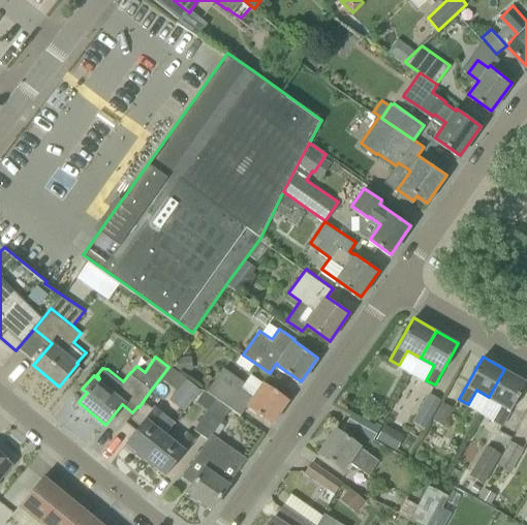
[(172,364),(168,367),(162,375),(178,389),(171,398),(185,409),(203,388),(172,364)]
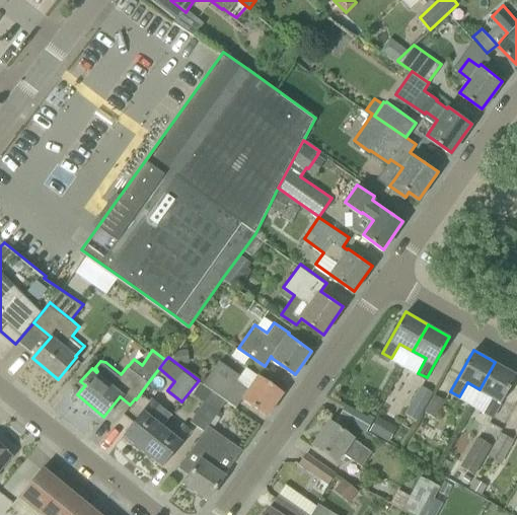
[(205,382),(227,399),(235,406),(242,395),(243,397),(267,415),(284,391),(260,374),(250,387),(237,378),(240,374),(220,360),(205,382)]
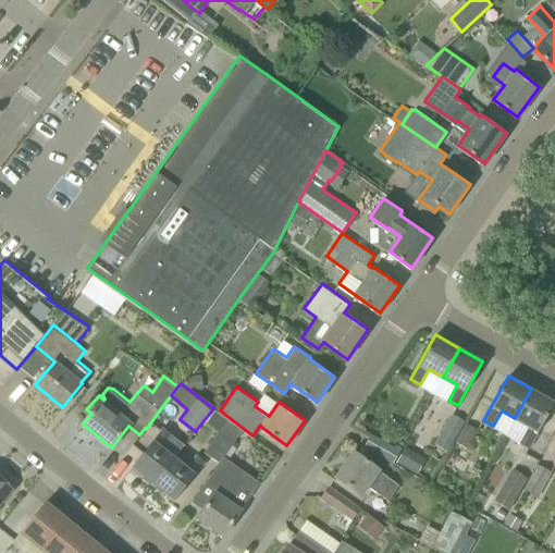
[(554,401),(531,389),(515,418),(529,426),(520,442),(530,446),(554,404),(554,401)]
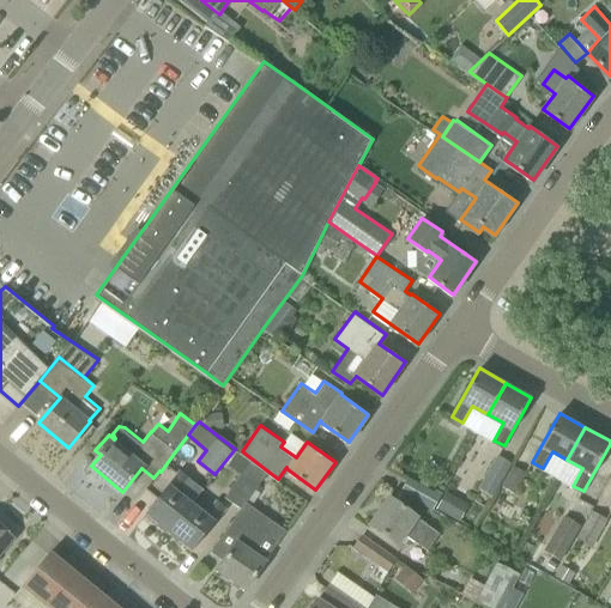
[(225,497),(242,508),(247,502),(260,481),(261,481),(268,472),(242,451),(239,450),(229,463),(241,473),(225,497)]
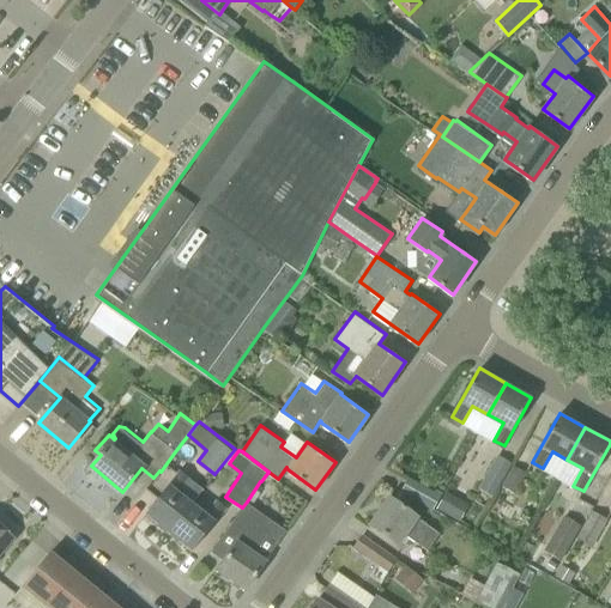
[(496,454),(478,486),(494,494),(512,462),(496,454)]
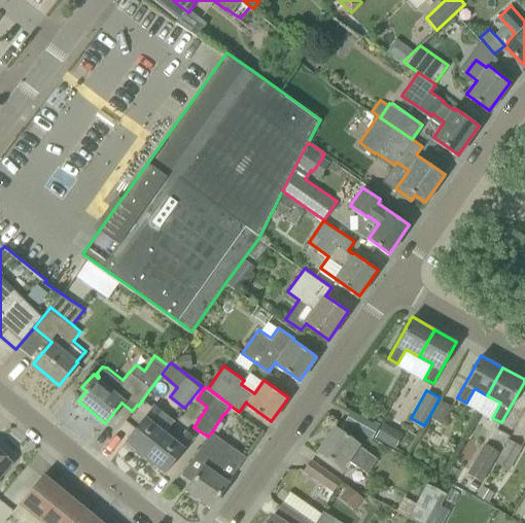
[(452,405),(440,398),(430,416),(443,422),(452,405)]
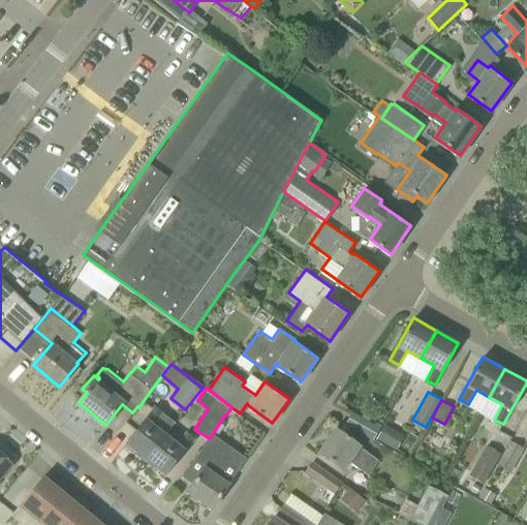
[(126,442),(147,458),(165,433),(155,425),(165,412),(155,404),(140,426),(126,442)]
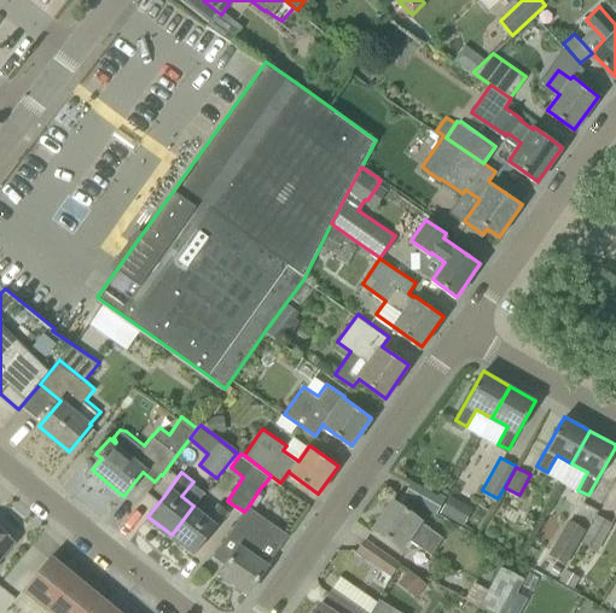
[(446,497),(413,479),(406,492),(439,511),(446,497)]
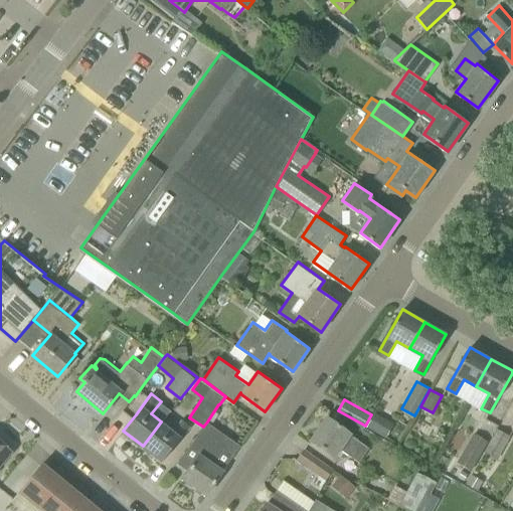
[(335,457),(342,449),(360,462),(370,447),(352,434),(327,416),(311,440),(335,457)]
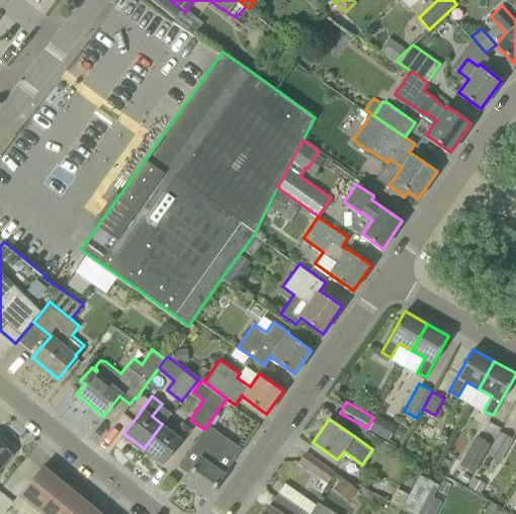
[(172,431),(162,424),(144,448),(163,464),(176,448),(191,427),(181,420),(172,431)]
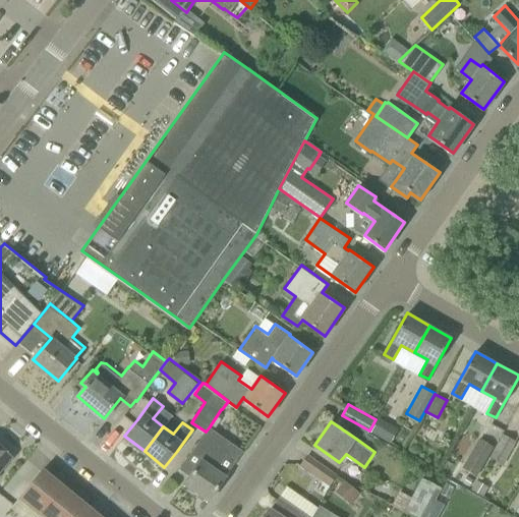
[(243,450),(210,426),(206,432),(182,465),(193,472),(185,483),(209,501),(226,476),(225,475),(243,450)]
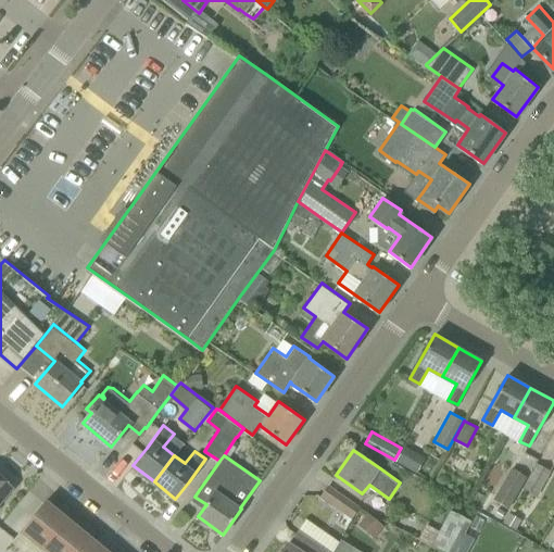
[(536,461),(523,486),(537,494),(551,469),(536,461)]
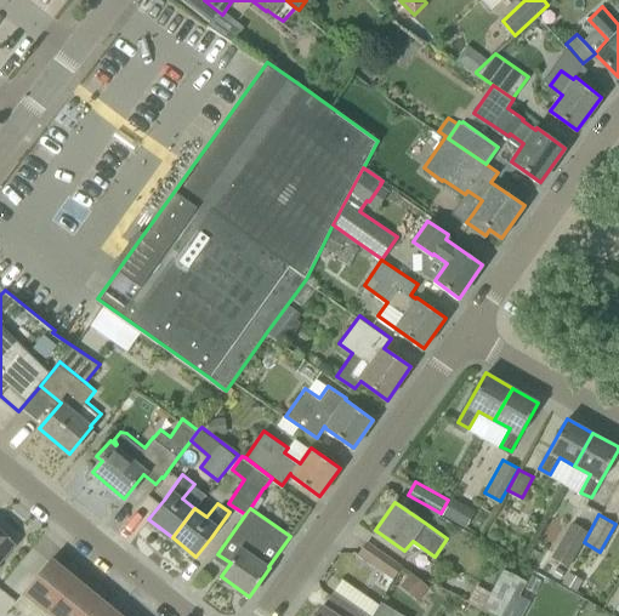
[(568,565),(588,531),(573,523),(555,558),(568,565)]
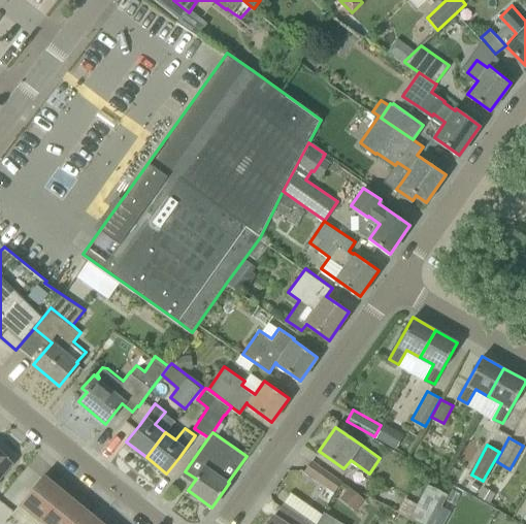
[(0,476),(12,462),(0,451),(0,476)]
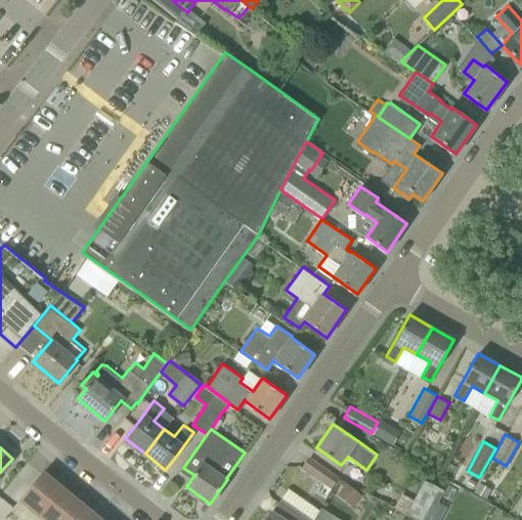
[(340,476),(311,457),(303,466),(333,486),(340,476)]
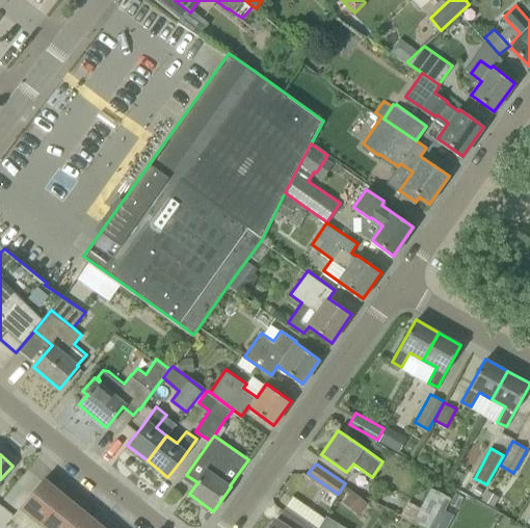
[(44,478),(31,494),(20,508),(41,525),(65,496),(44,478)]
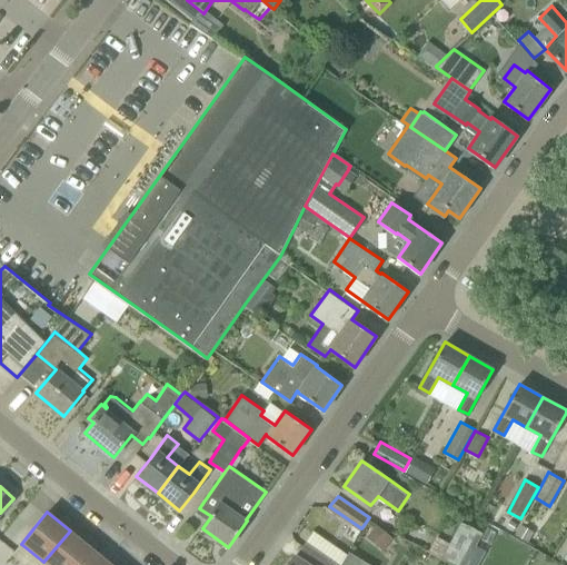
[(428,548),(457,564),(464,564),(468,557),(483,532),(461,521),(449,542),(436,534),(428,548)]
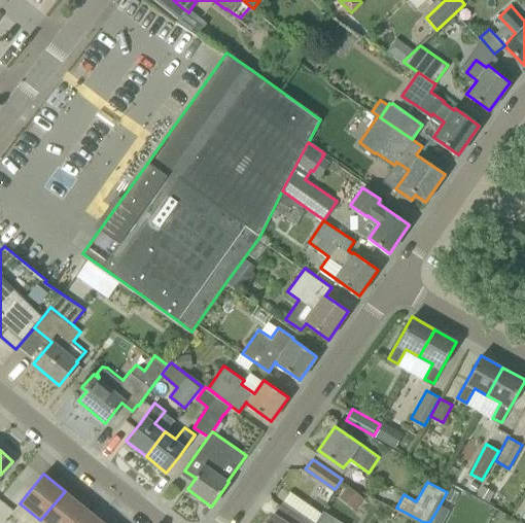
[(357,506),(364,494),(348,484),(341,495),(357,506)]
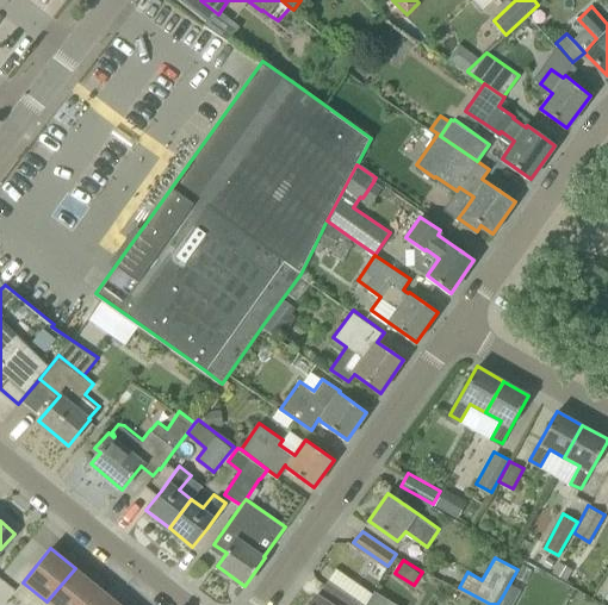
[(336,567),(329,579),(317,596),(317,594),(310,604),(366,604),(376,591),(373,590),(372,591),(336,567)]
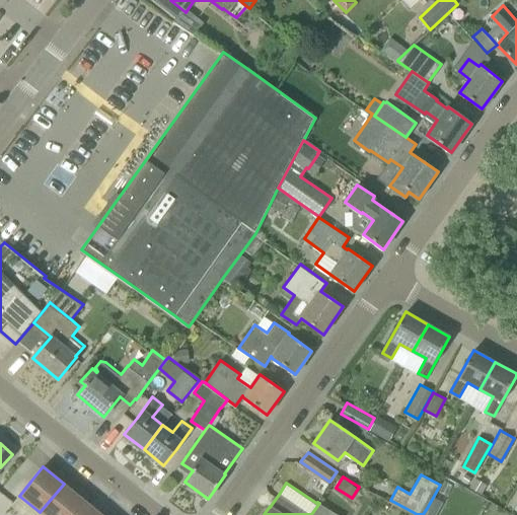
[(72,514),(84,500),(64,484),(40,512),(43,514),(72,514)]
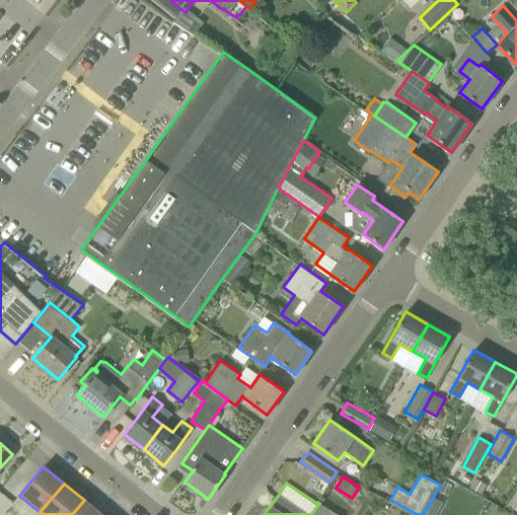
[(101,514),(84,500),(72,514),(101,514)]
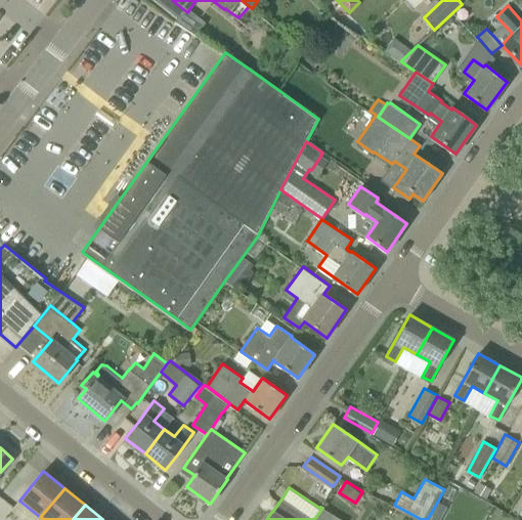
[(342,519),(322,508),(314,519),(342,519)]
